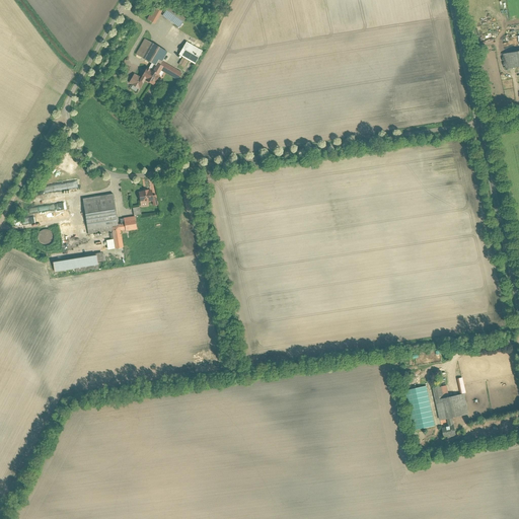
[(183,15),(168,4),(161,13),(176,24),(183,15)]
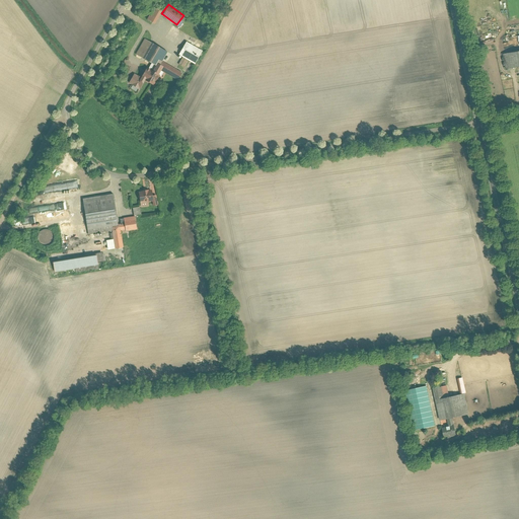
[(153,5),(146,17),(154,22),(161,10),(153,5)]
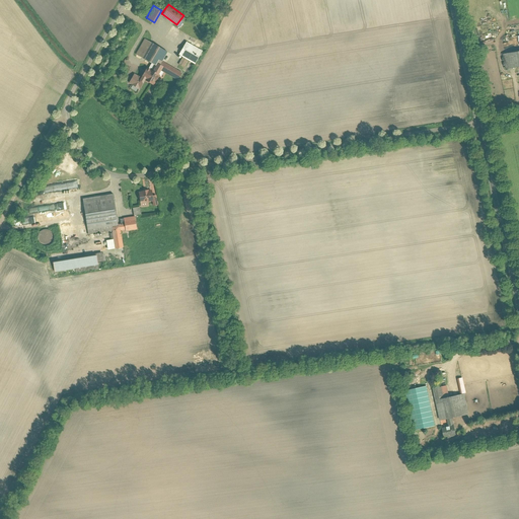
[(161,61),(166,52),(144,40),(135,56),(155,67),(153,72),(147,69),(142,78),(154,85),(161,73),(176,82),(181,73),(161,61)]
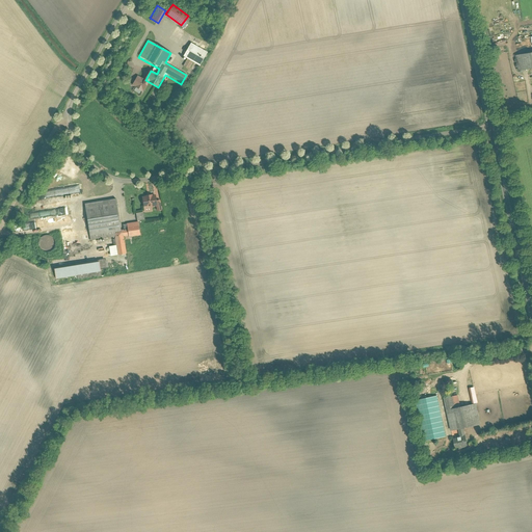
[(207,53),(189,43),(182,56),(187,59),(182,68),(189,72),(193,64),(198,68),(207,53)]
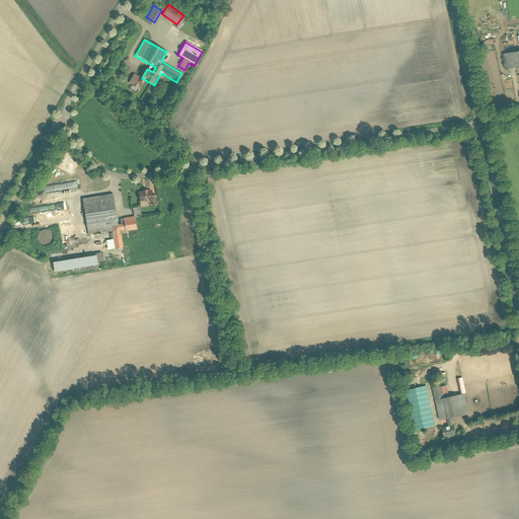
[(518,51),(503,54),(506,70),(518,68),(518,51)]
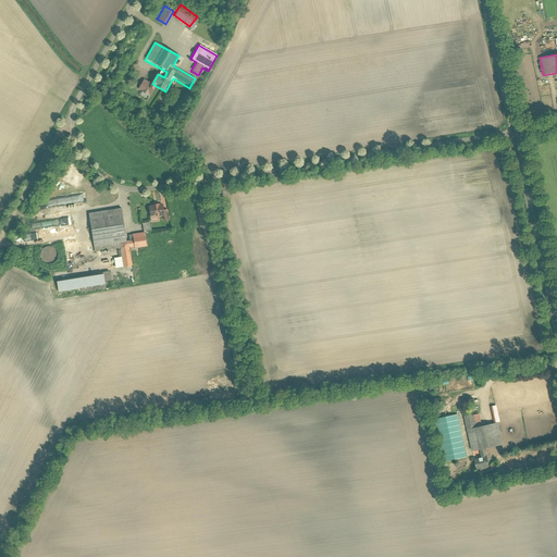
[(86,195),(47,199),(48,207),(69,205),(67,202),(87,200),(86,195)]
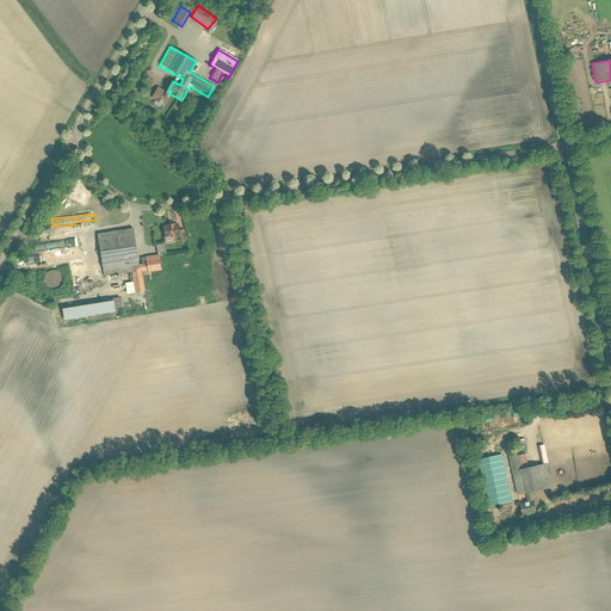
[(135,228),(100,234),(106,276),(131,272),(135,291),(144,290),(142,272),(161,270),(159,255),(166,255),(165,246),(173,245),(172,238),(184,235),(183,226),(170,227),(171,238),(165,238),(166,241),(158,242),(159,253),(149,254),(150,263),(140,264),(135,228)]
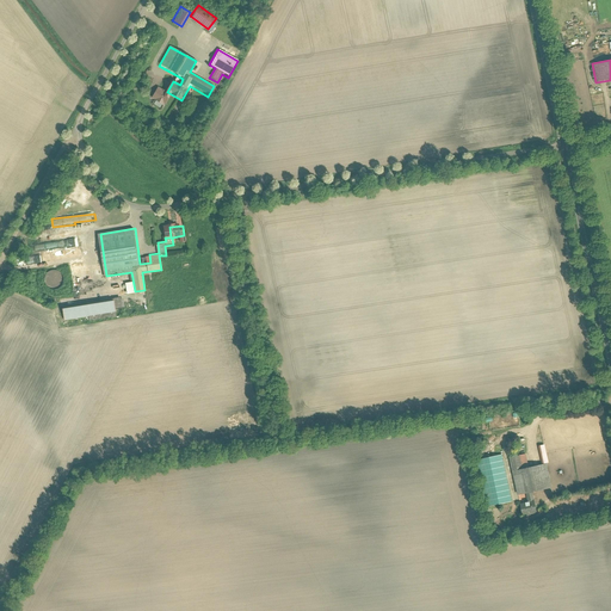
[(62,229),(42,232),(42,240),(62,239),(62,229)]
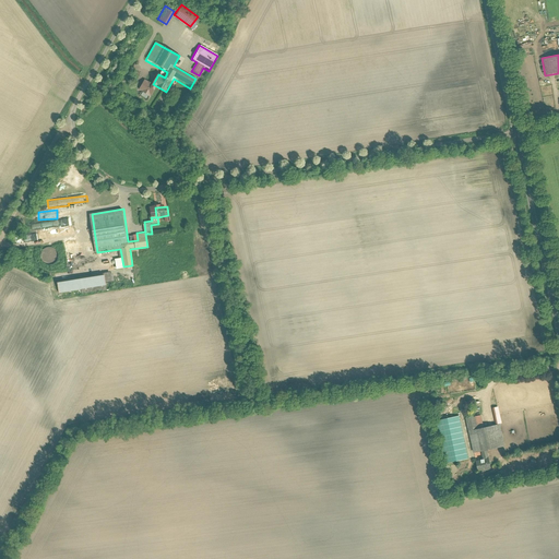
[(55,221),(33,224),(34,230),(56,227),(55,221)]
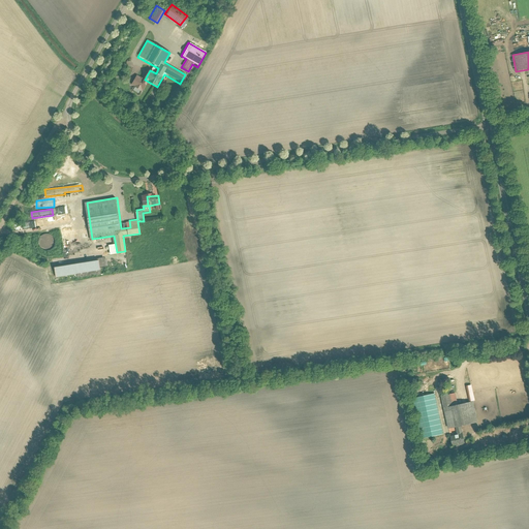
[(53,244),(54,242),(53,239),(53,238),(51,236),(50,235),(48,234),(45,234),(43,234),(41,235),(39,236),(38,238),(37,239),(37,241),(37,244),(38,245),(39,247),(41,248),(43,249),(45,249),(48,249),(50,248),(51,247),(53,245),(53,244)]
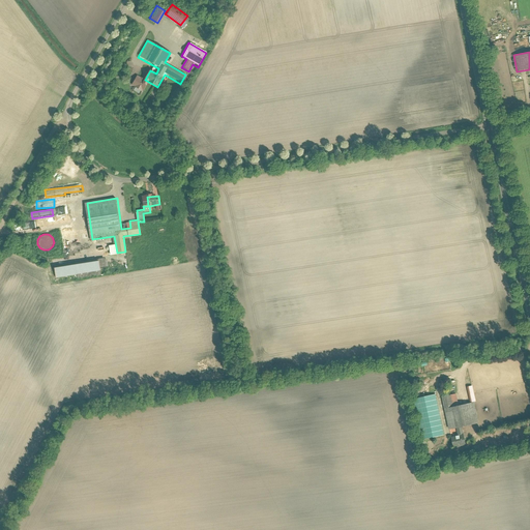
[(98,261),(71,264),(72,272),(78,271),(79,278),(100,275),(98,261)]
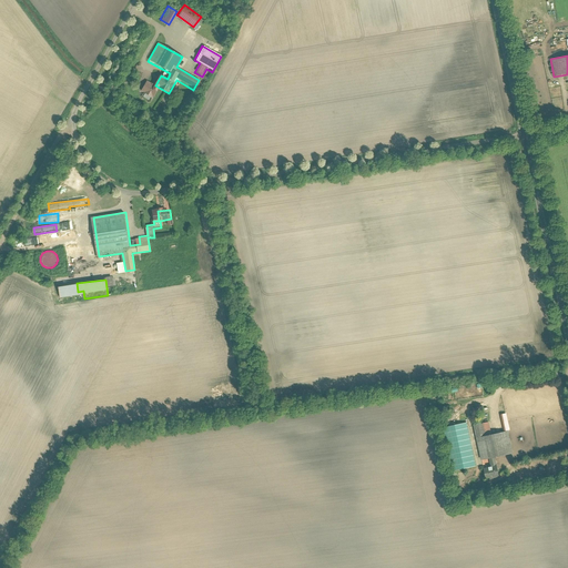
[(484,384),(462,387),(463,398),(485,395),(484,384)]
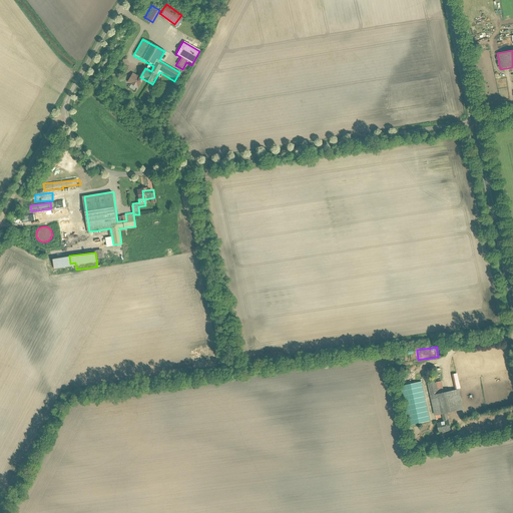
[(422,381),(399,385),(407,425),(429,421),(422,381)]
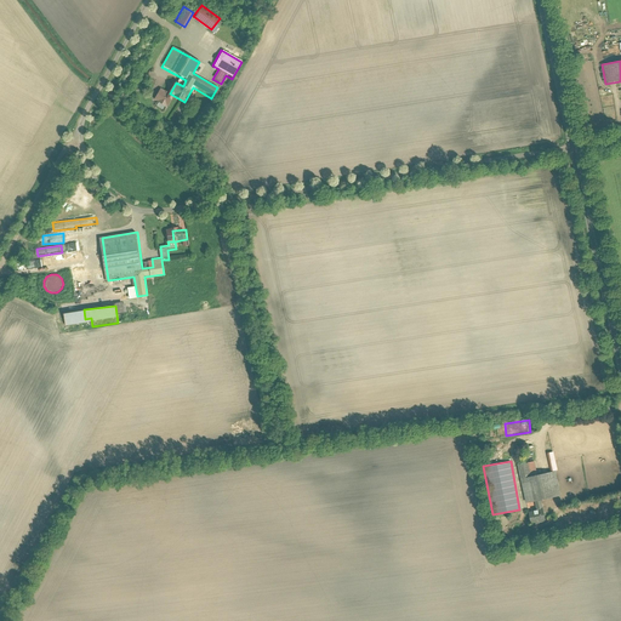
[(523,465),(514,466),(523,503),(531,502),(534,512),(525,514),(527,522),(541,519),(537,501),(556,496),(550,472),(527,477),(523,465)]
